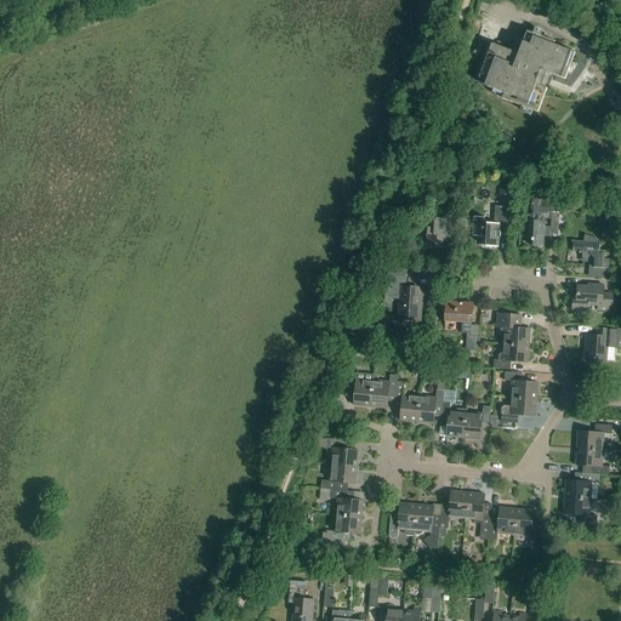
[(556,43),(545,38),(545,35),(535,29),(534,34),(528,32),(519,55),(493,44),(485,62),(479,79),(490,83),(488,87),(505,93),(502,100),(539,113),(547,89),(540,86),(542,83),(546,73),(565,80),(568,72),(575,53),(554,45),(556,43)]
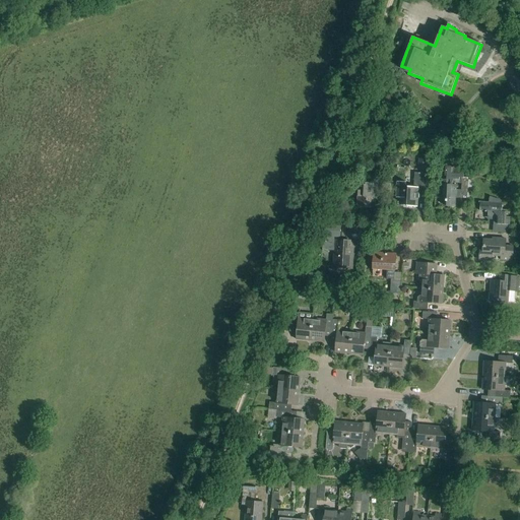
[(419,148),(418,165),(427,165),(428,148),(419,148)]
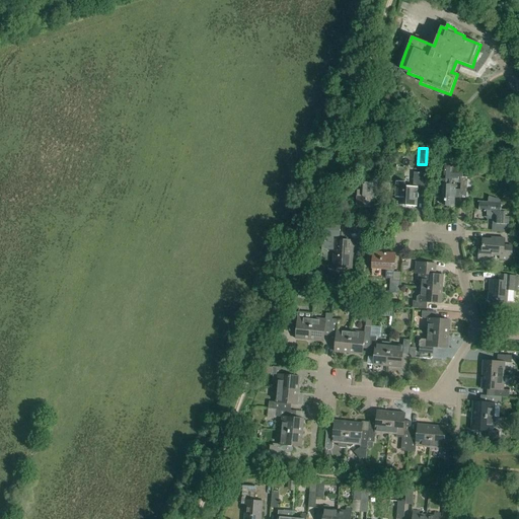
[(462,177),(462,169),(452,169),(452,166),(443,166),(442,180),(441,199),(446,199),(445,207),(454,208),(455,199),(459,199),(460,193),(466,194),(467,178),(462,177)]
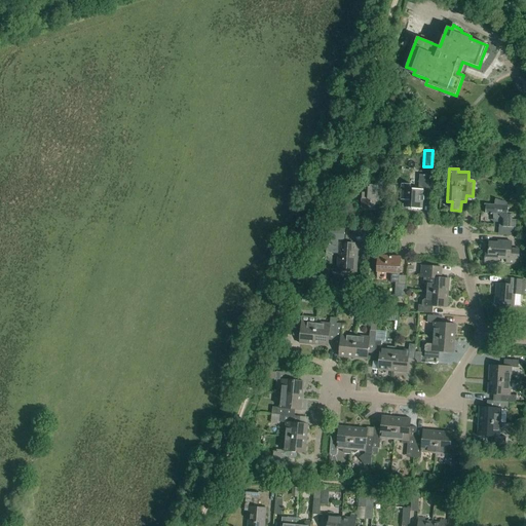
[(430,189),(431,176),(419,175),(418,190),(410,189),(411,185),(402,184),(401,200),(412,201),(411,210),(422,211),(423,189),(430,189)]
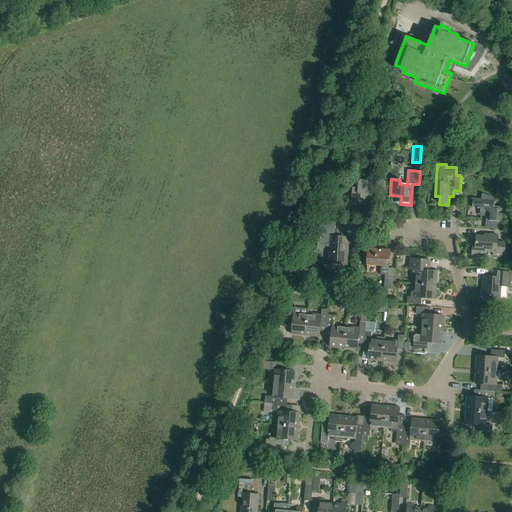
[(380,190),(381,177),(373,176),(373,178),(368,177),(368,181),(350,180),(349,188),(353,189),(351,205),(366,206),(367,198),(369,198),(369,195),(367,195),(367,188),(372,188),(372,190),(380,190)]
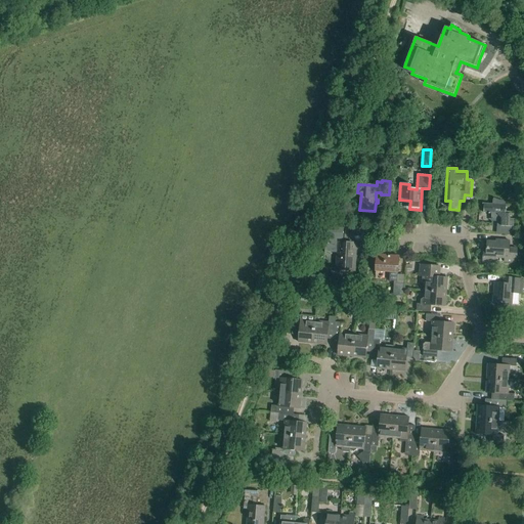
[(506,213),(507,206),(484,205),(483,214),(491,214),(491,220),(499,221),(498,235),(512,236),(513,228),(514,228),(514,220),(511,220),(511,213),(506,213)]
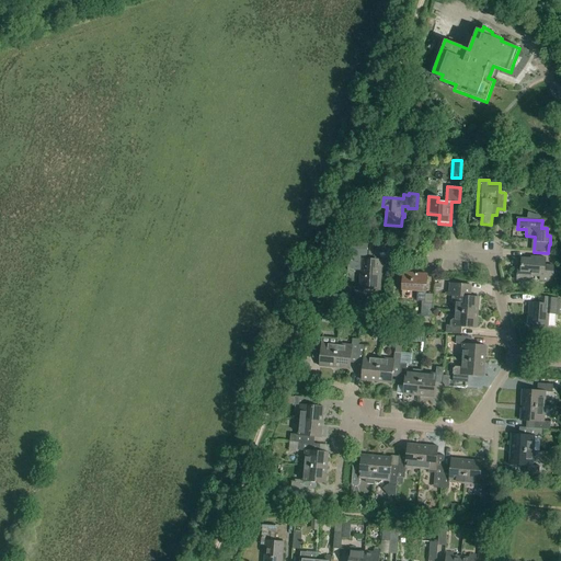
[(368,243),(368,256),(380,256),(381,243),(368,243)]
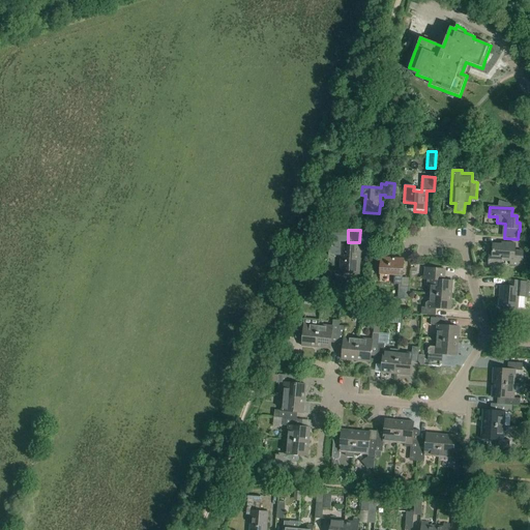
[(359,274),(360,246),(347,245),(348,232),(333,231),(332,246),(342,246),(340,273),(359,274)]
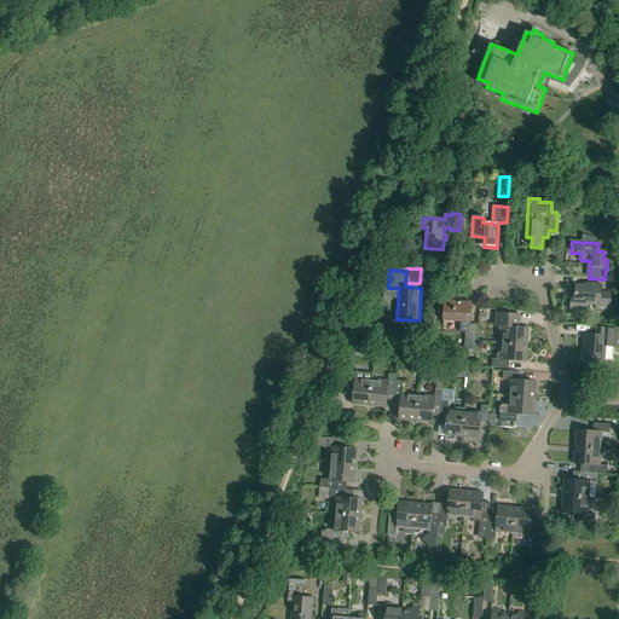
[(585,308),(585,305),(596,306),(596,310),(611,311),(612,295),(601,294),(602,285),(591,285),(591,288),(576,287),(576,299),(573,299),(571,300),(571,308),(572,311),(582,311),(585,308)]
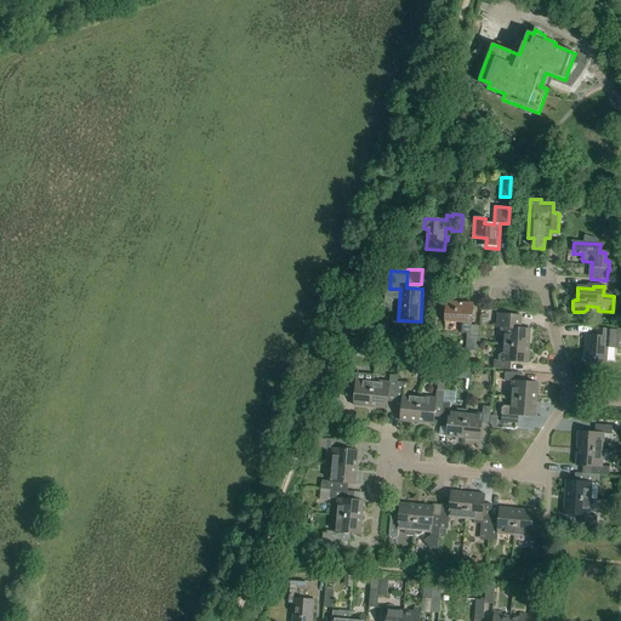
[(479,335),(471,334),(473,305),(446,303),(445,322),(462,323),(462,334),(467,334),(466,351),(469,351),(469,357),(478,357),(479,335)]
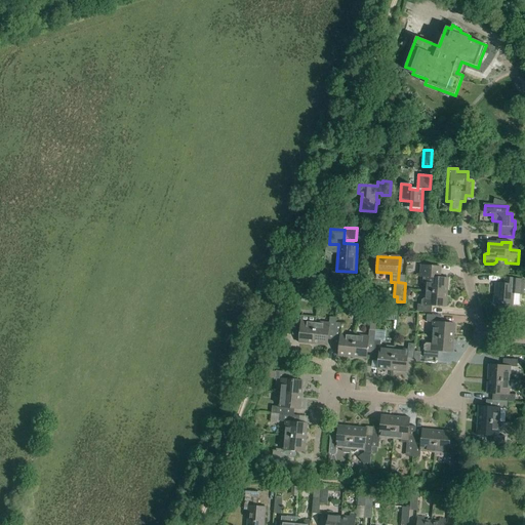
[(421,265),(420,270),(420,277),(423,278),(422,284),(426,284),(425,292),(447,293),(449,279),(440,279),(441,266),(421,265)]
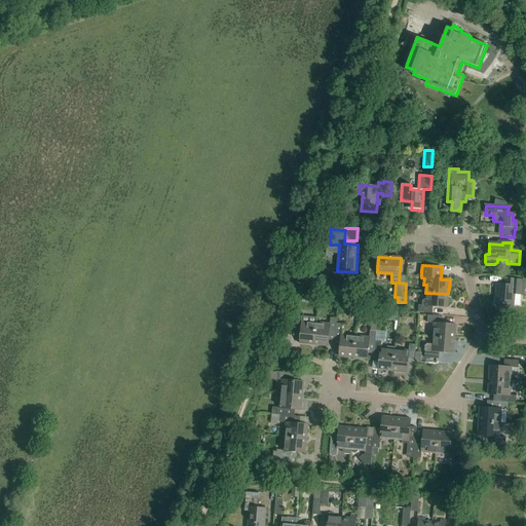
[(514,306),(520,306),(521,295),(523,296),(525,282),(517,280),(517,279),(506,278),(505,286),(496,285),(496,292),(497,292),(496,305),(514,306)]
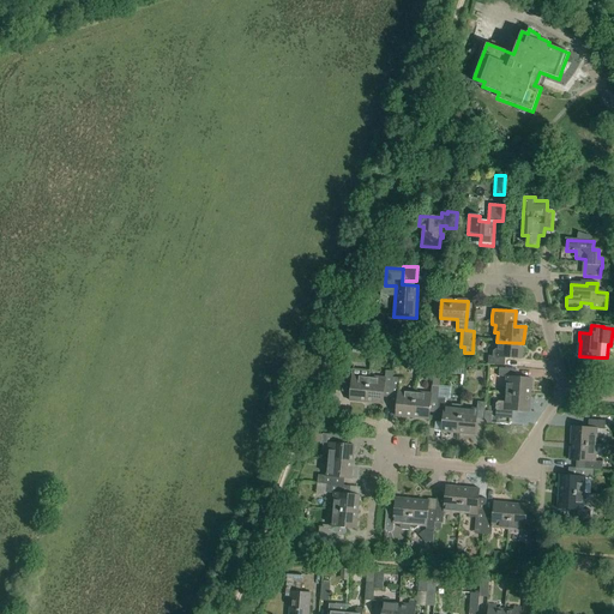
[(493,351),(493,357),(488,356),(488,365),(505,367),(505,359),(522,360),(523,343),(497,342),(497,349),(493,351)]
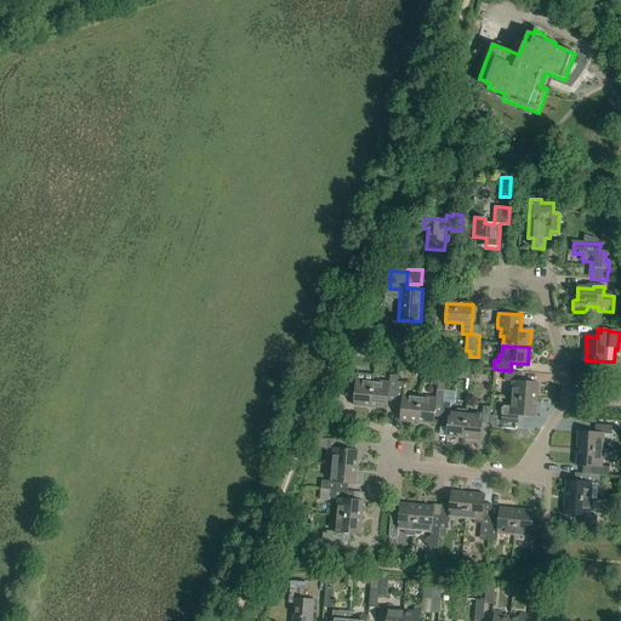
[(370,408),(372,381),(374,376),(349,374),(348,391),(355,392),(353,406),(370,408)]
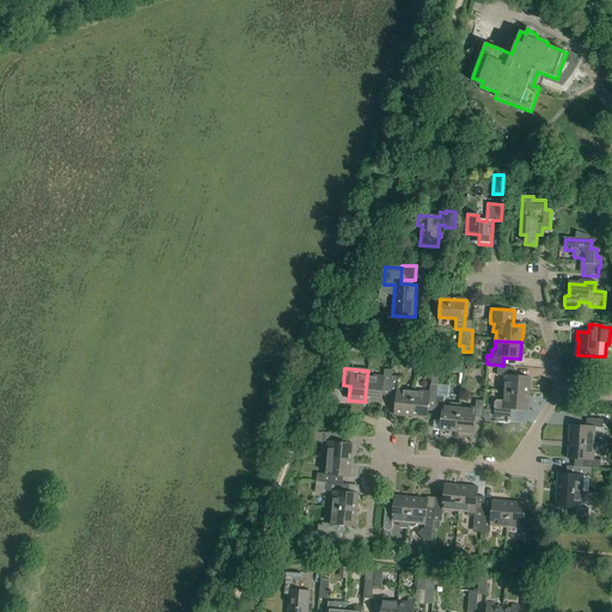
[(505,377),(503,393),(528,395),(531,379),(514,378),(514,369),(497,368),(497,375),(505,377)]
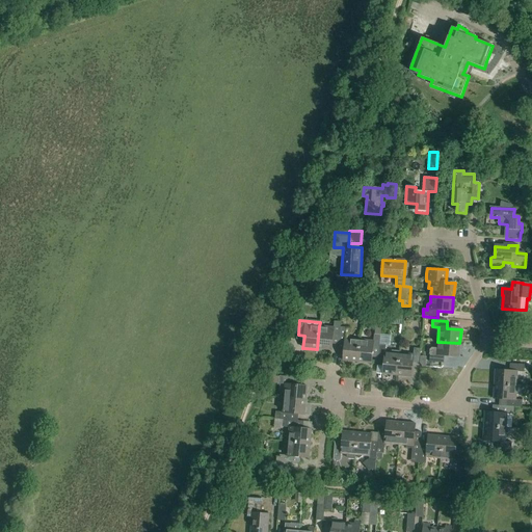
[(319,326),(317,349),(331,351),(333,337),(339,337),(340,328),(341,322),(334,322),(334,328),(319,326)]
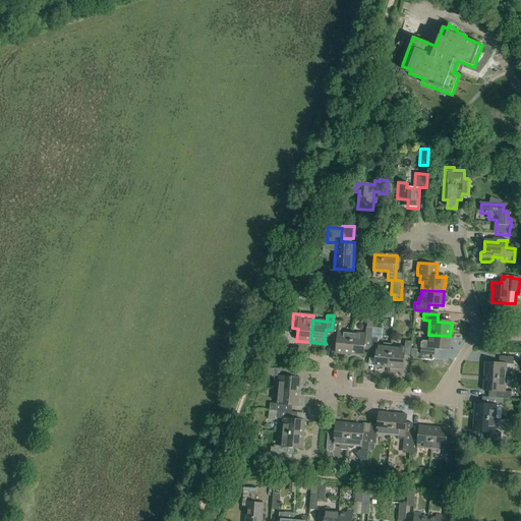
[(333,322),(332,330),(332,339),(338,340),(336,354),(350,355),(352,333),(338,332),(339,322),(333,322)]
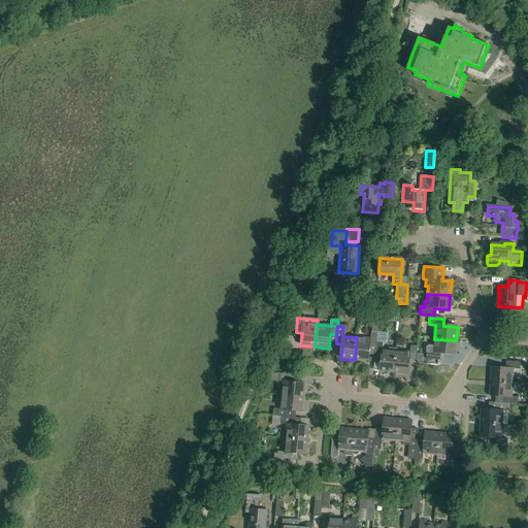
[(380,372),(394,373),(396,349),(389,349),(389,351),(383,350),(383,343),(386,343),(387,334),(383,333),(383,328),(377,328),(377,333),(376,342),(376,348),(375,356),(374,363),(381,364),(380,372)]
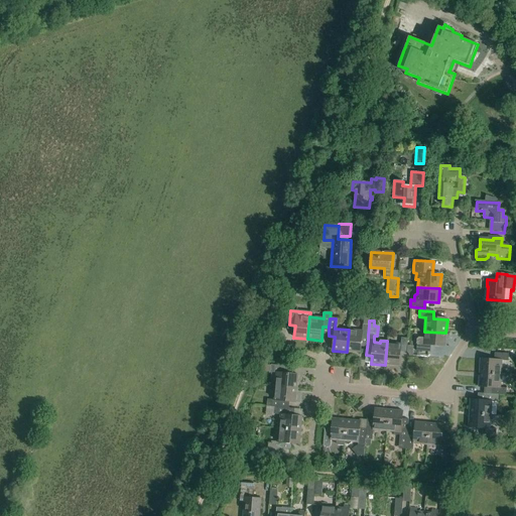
[(368,335),(369,326),(363,325),(362,331),(349,330),(347,352),(360,354),(361,348),(367,348),(368,340),(368,335)]
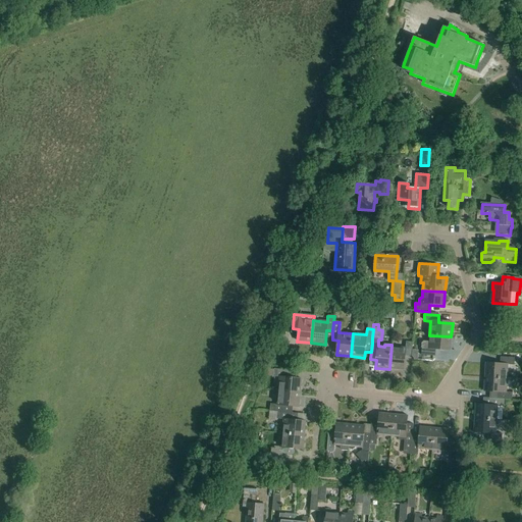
[(451,336),(429,335),(427,349),(422,349),(421,356),(435,357),(435,350),(450,351),(451,336)]
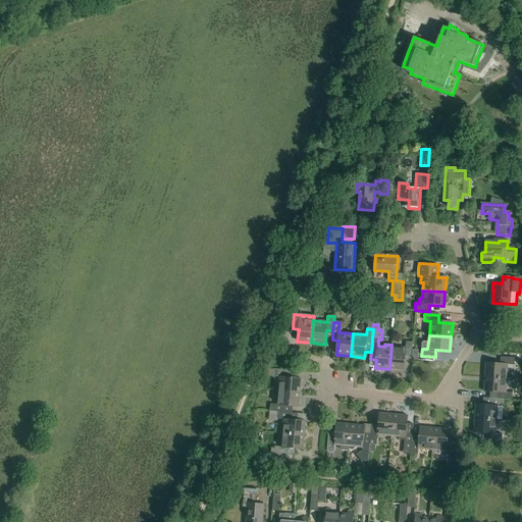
[(392,345),(389,369),(403,371),(405,357),(411,357),(412,343),(406,343),(405,349),(392,347),(392,345)]
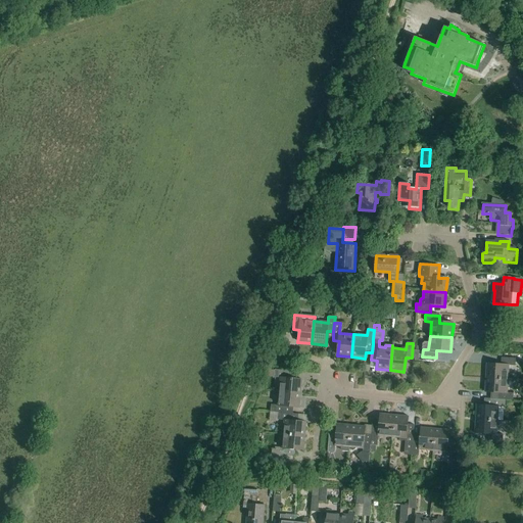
[(486,364),(485,378),(508,380),(509,366),(515,366),(516,359),(502,359),(501,365),(486,364)]
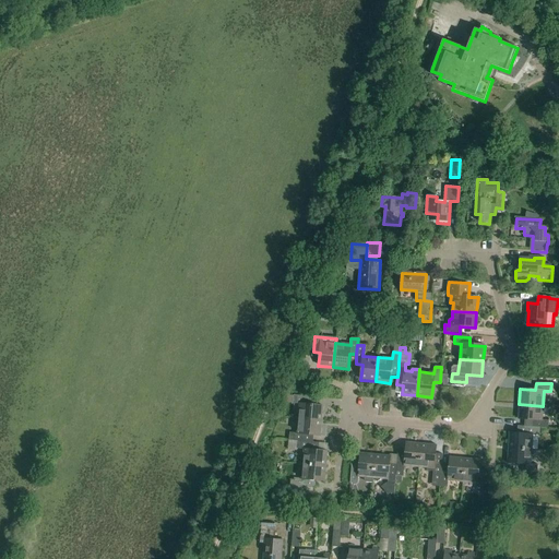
[(298,419),(321,421),(323,406),(308,405),(309,397),(294,396),(293,404),(299,404),(298,419)]
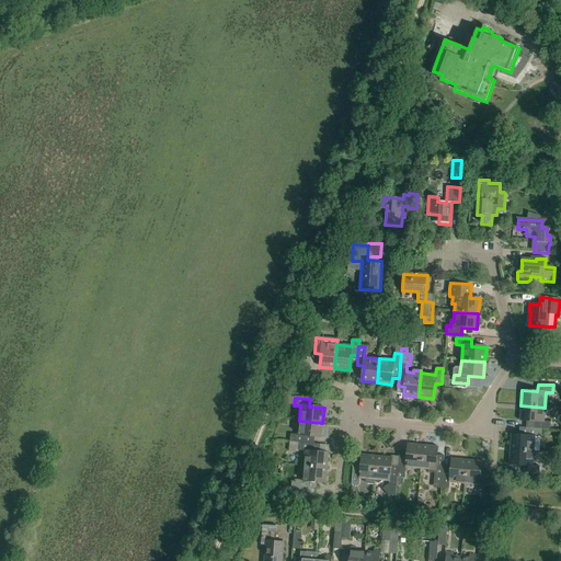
[(521,405),(521,421),(526,421),(526,428),(527,428),(535,430),(542,430),(550,430),(550,422),(544,422),(545,408),(521,405)]
